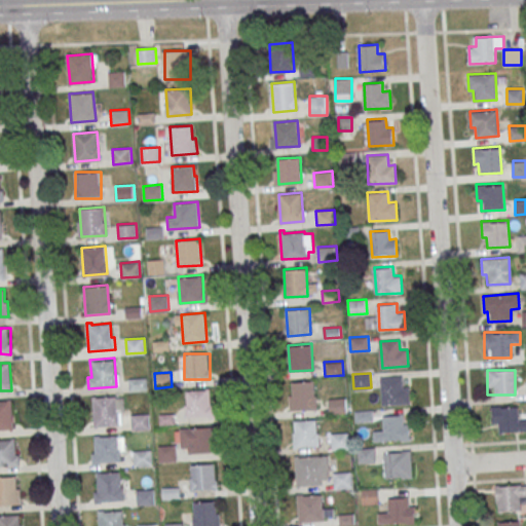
[(128,378),(146,377),(147,389),(129,390),(128,378)]
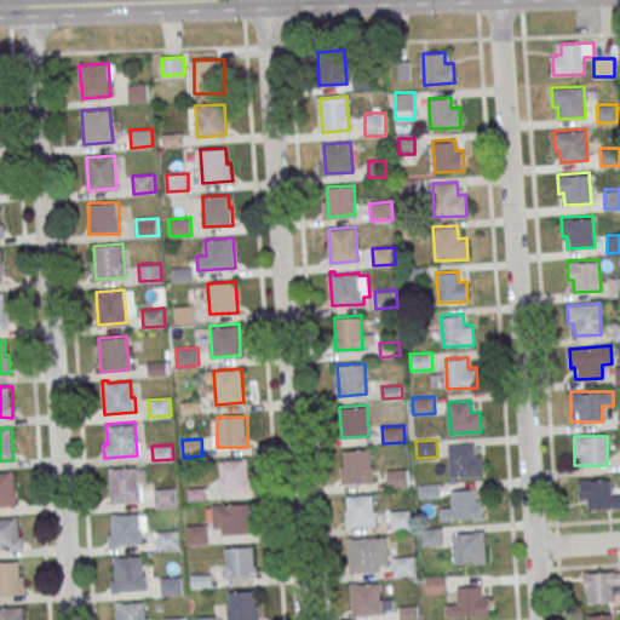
[(451,446),(452,477),(482,475),(481,455),(472,455),(472,445),(451,446)]
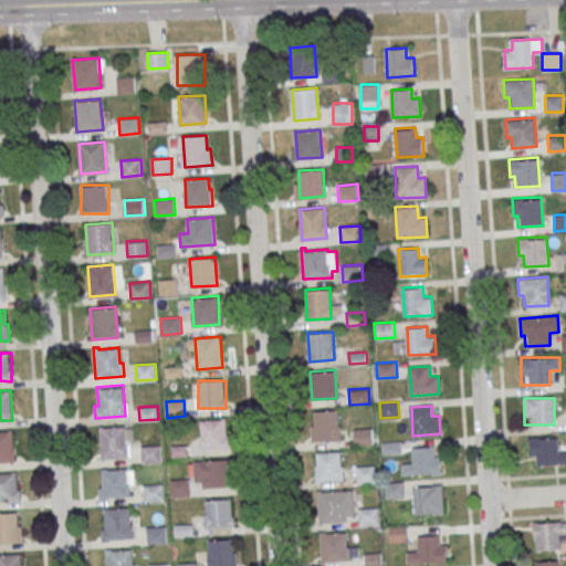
[(314,411),(338,410),(341,438),(316,440),(314,411)]
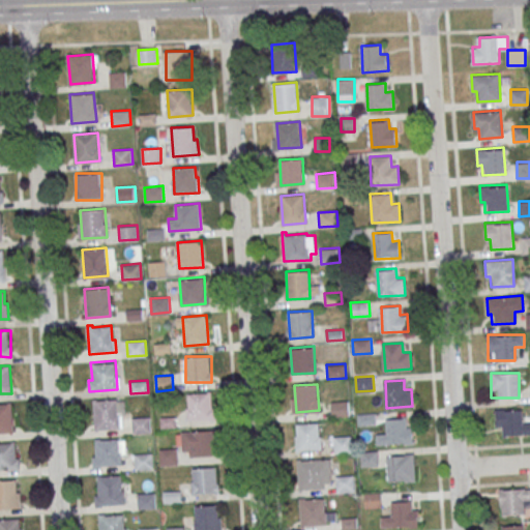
[(186,392),(186,419),(214,419),(214,392),(186,392)]
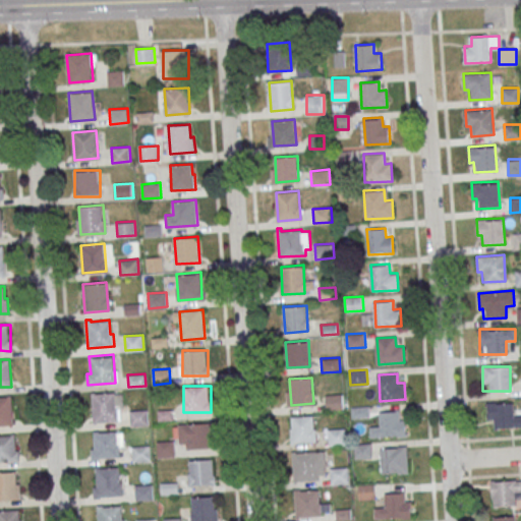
[(116,392),(92,394),(95,421),(118,419),(116,392)]
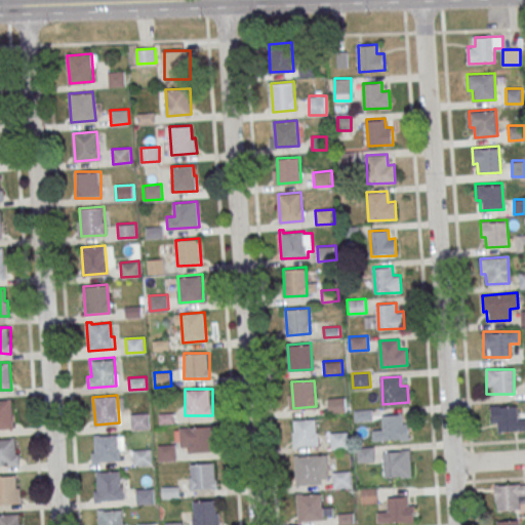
[(327,399),(346,397),(347,412),(328,413),(327,399)]
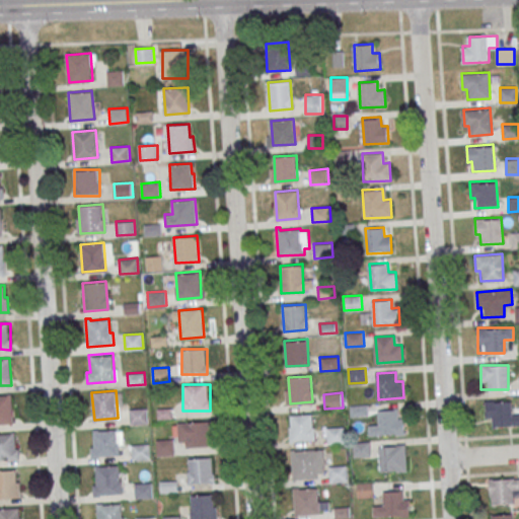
[(11,394),(0,394),(0,424),(13,423),(11,394)]
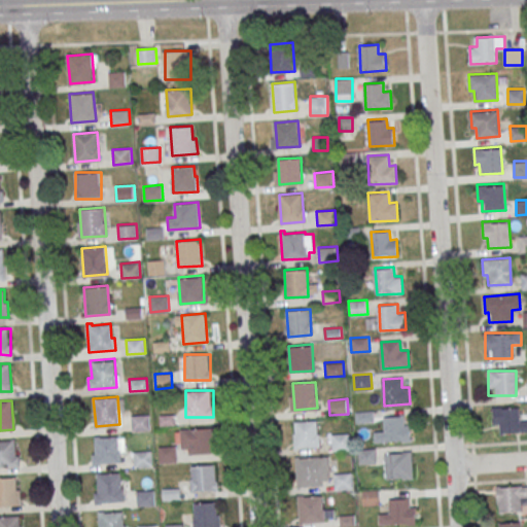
[(526,417),(519,417),(519,406),(493,407),(494,433),(526,431),(526,417)]
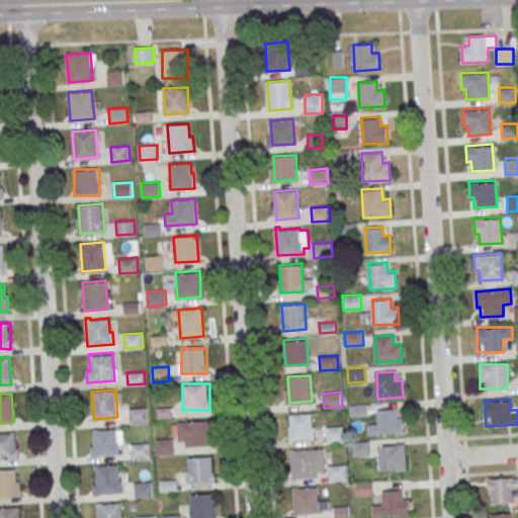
[(349,404),(365,403),(366,415),(350,416),(349,404)]
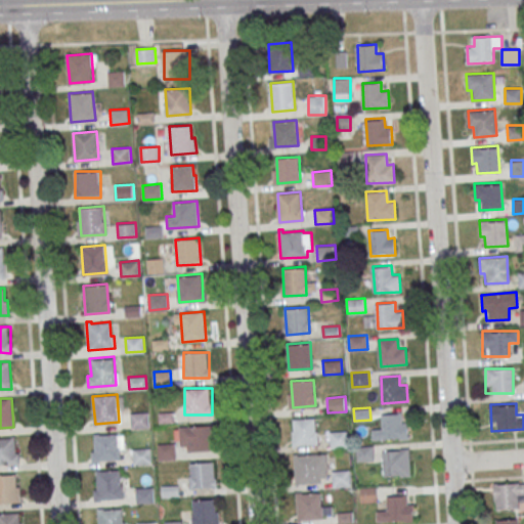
[(129,411),(147,410),(148,427),(130,429),(129,411)]
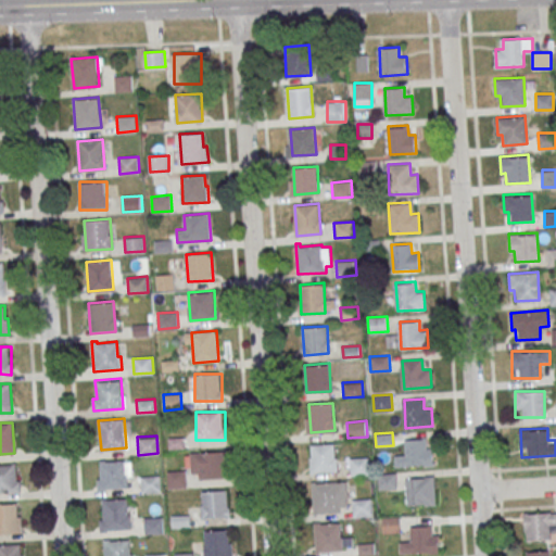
[(405,439),(407,467),(433,465),(432,447),(426,447),(425,438),(405,439)]
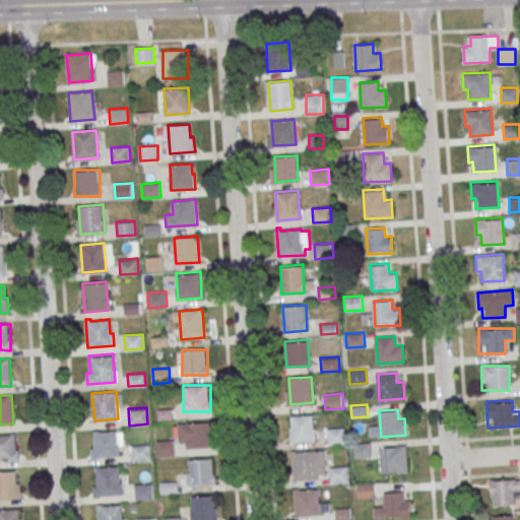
[(290,415),(313,413),(315,440),(293,441),(290,415)]
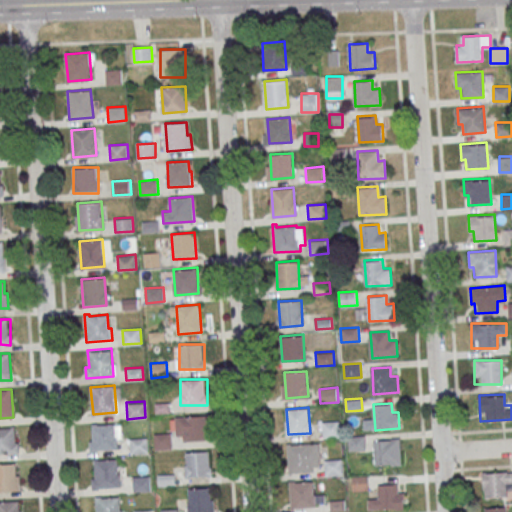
[(207,416),(174,416),(174,441),(207,441),(207,416)]
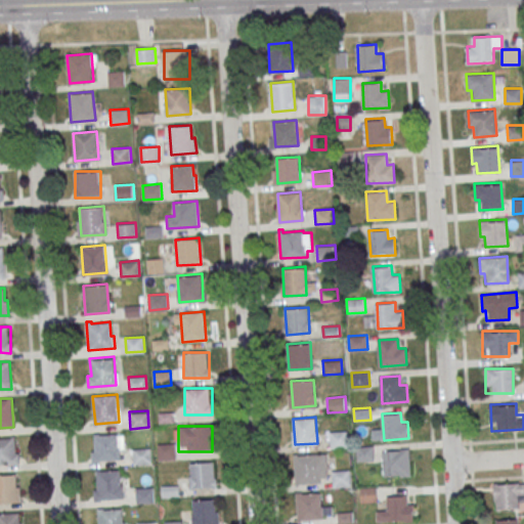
[(330,433),(348,432),(349,446),(331,447),(330,433)]
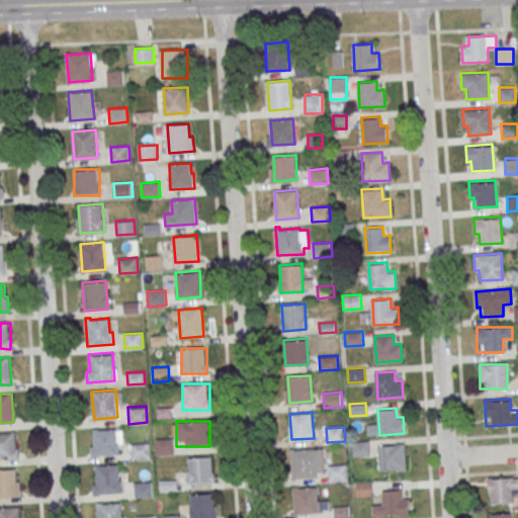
[(14,429),(0,430),(0,457),(16,457),(14,429)]
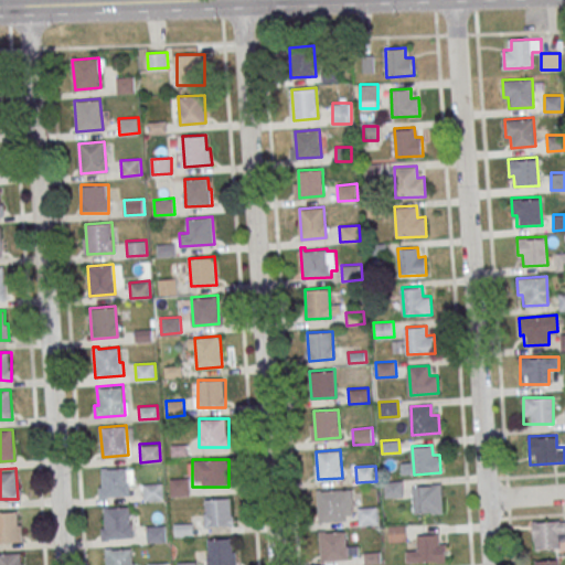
[(99,468),(99,497),(132,497),(132,468),(99,468)]
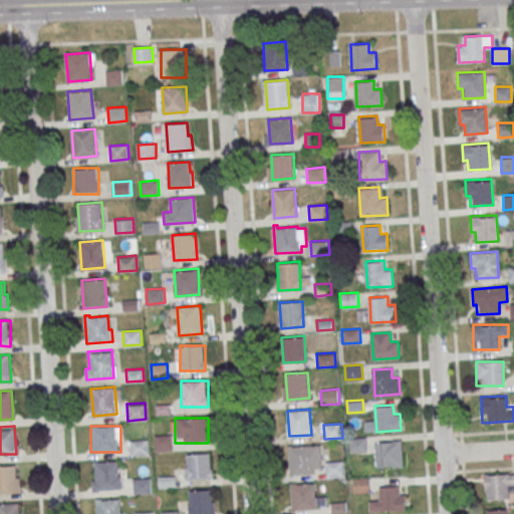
[(155,435),(172,434),(174,450),(156,451),(155,435)]
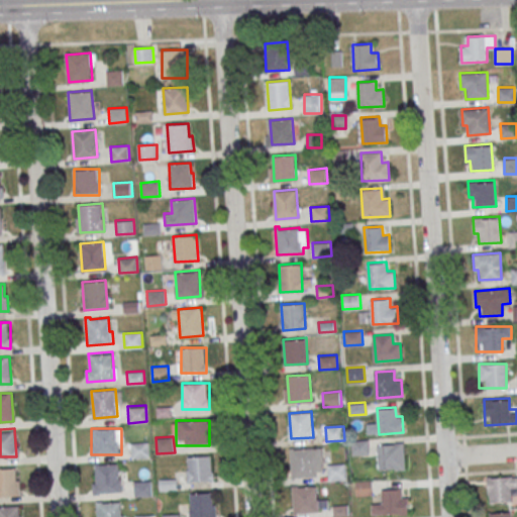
[(349,440),(368,439),(369,453),(350,454),(349,440)]
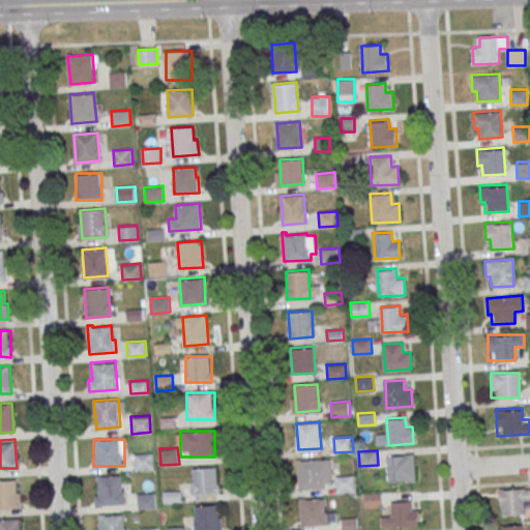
[(134,453),(152,452),(153,467),(135,469),(134,453)]
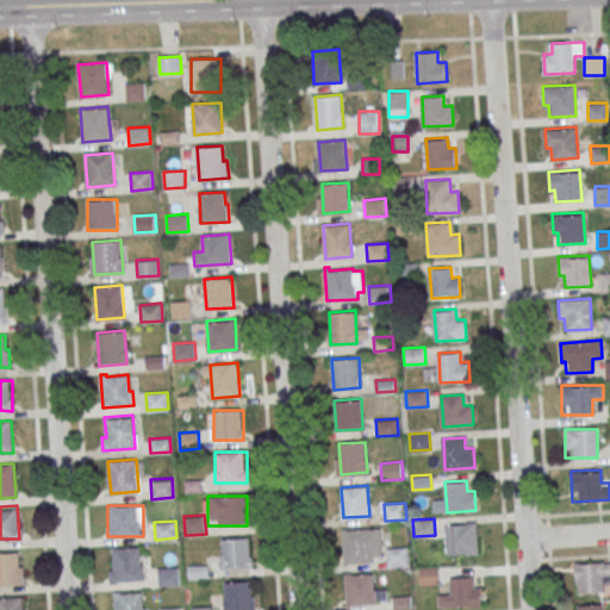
[(477,554),(477,523),(447,523),(447,554),(477,554)]
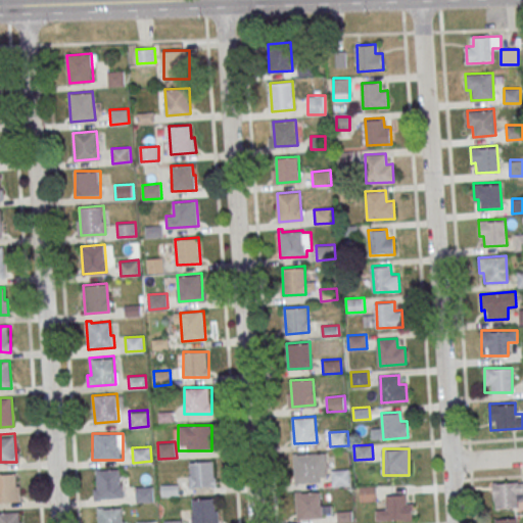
[(294,455),(325,453),(327,476),(319,477),(320,480),(296,482),(294,455)]
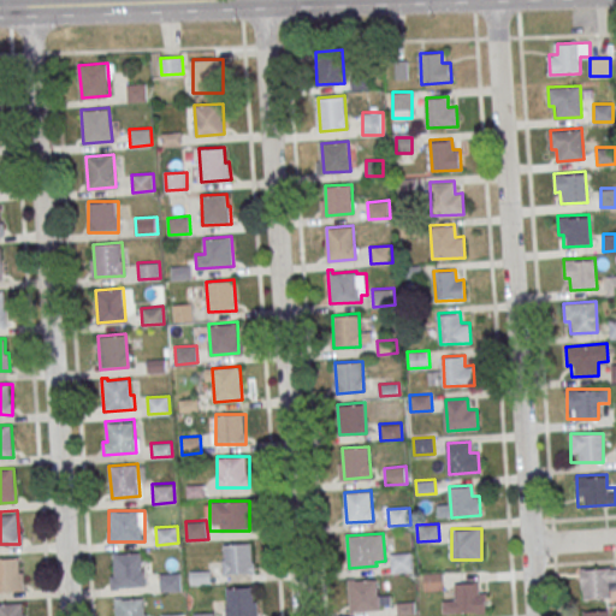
[(224,544),(253,543),(254,572),(225,573),(224,544)]
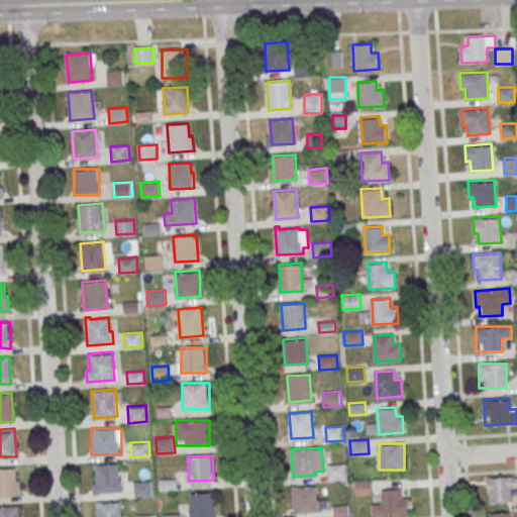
[(117,462),(94,464),(96,493),(119,491),(117,462)]
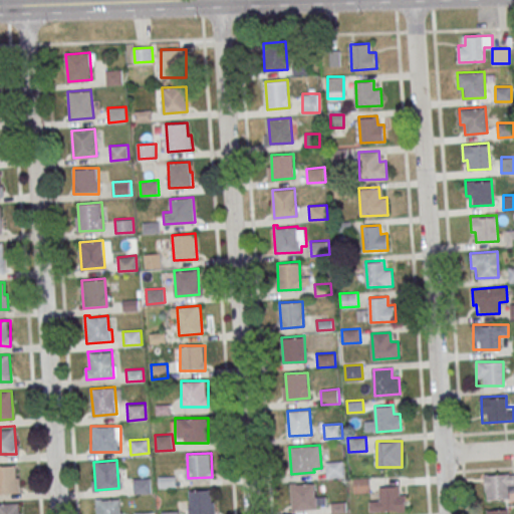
[(325,463),(343,462),(344,476),(326,477),(325,463)]
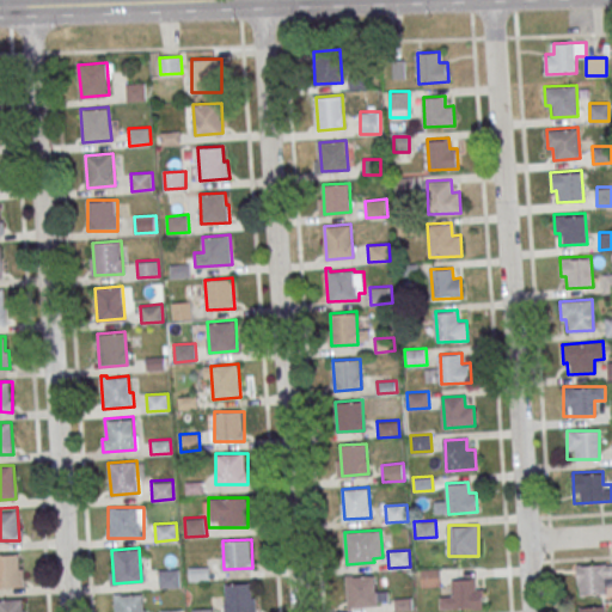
[(19,554),(0,554),(0,587),(23,586),(19,554)]
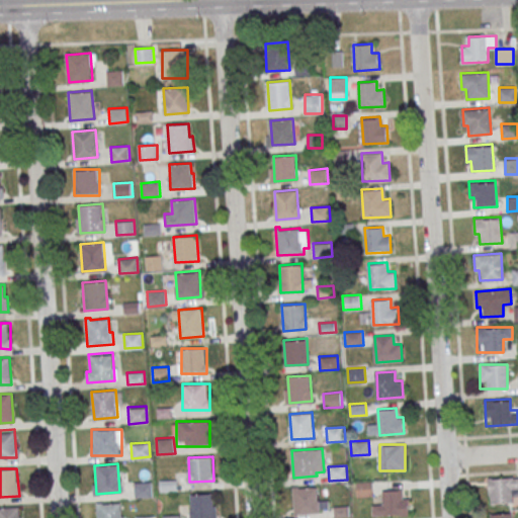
[(515,494),(517,493),(517,477),(489,478),(489,503),(515,503),(515,494)]
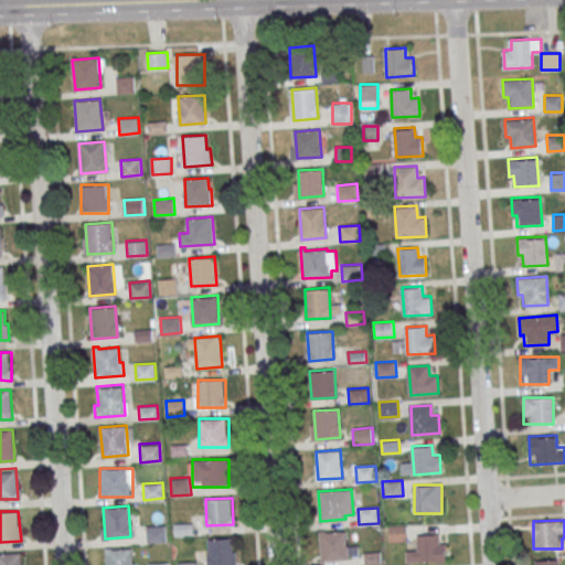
[(146,525),(166,523),(167,542),(147,543),(146,525)]
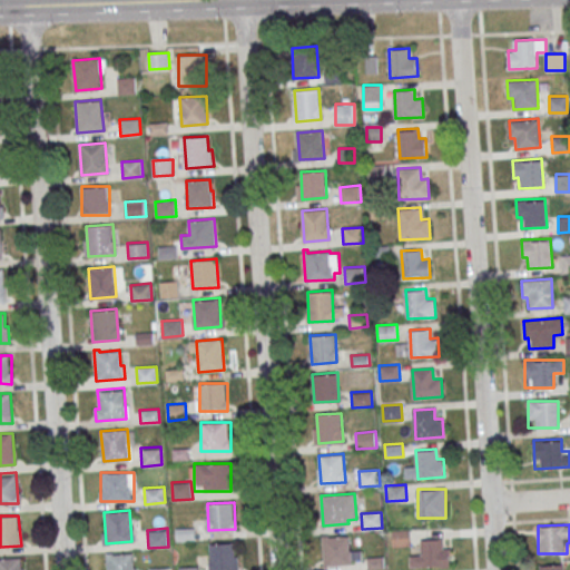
[(389,531),(409,529),(410,546),(390,547),(389,531)]
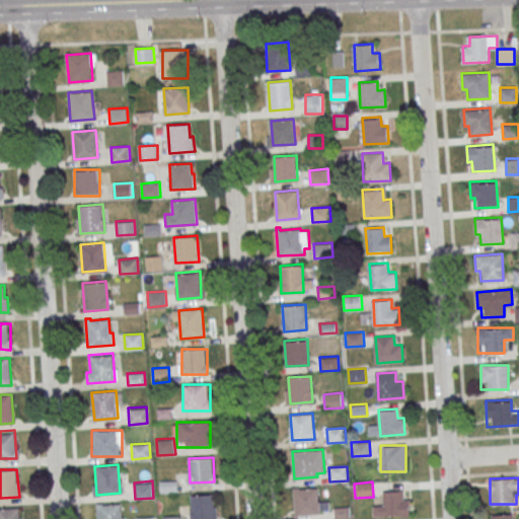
[(294,489),(316,488),(318,513),(296,515),(294,489)]
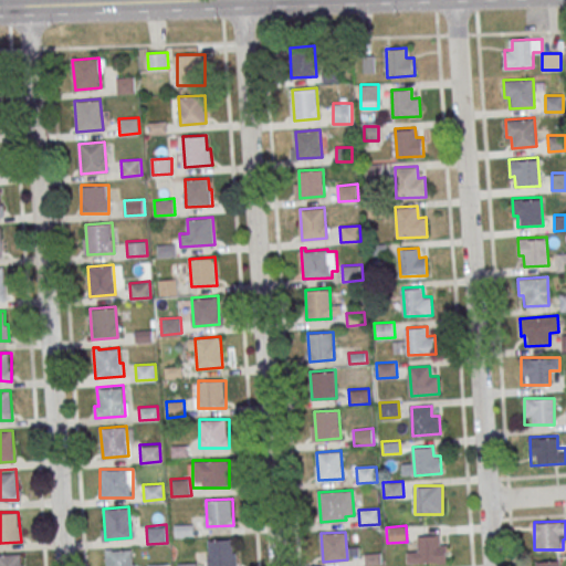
[(418,535),(419,551),(407,551),(407,563),(447,561),(446,544),(439,544),(438,534),(418,535)]
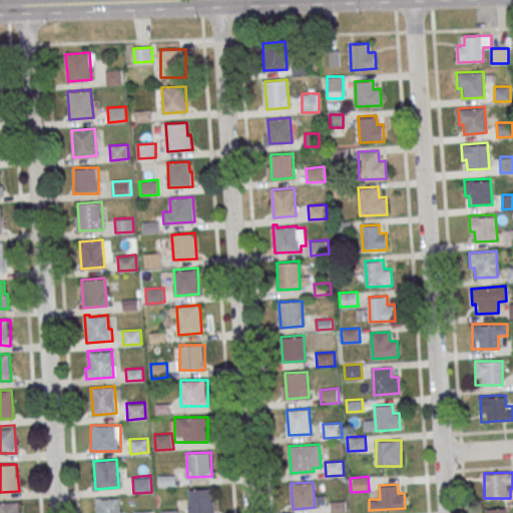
[(213,512),(213,488),(188,488),(187,512),(213,512)]
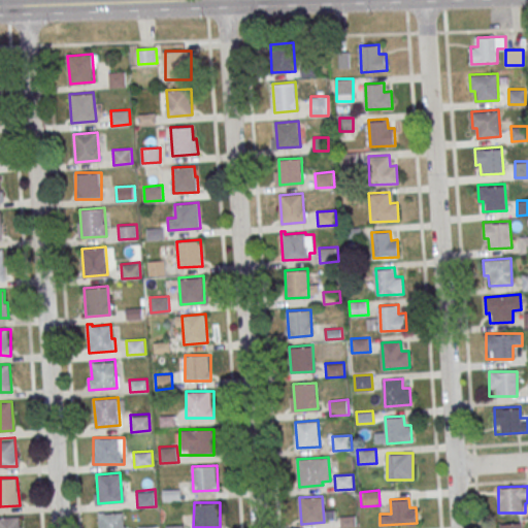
[(124,527),(123,512),(99,514),(100,527),(124,527)]
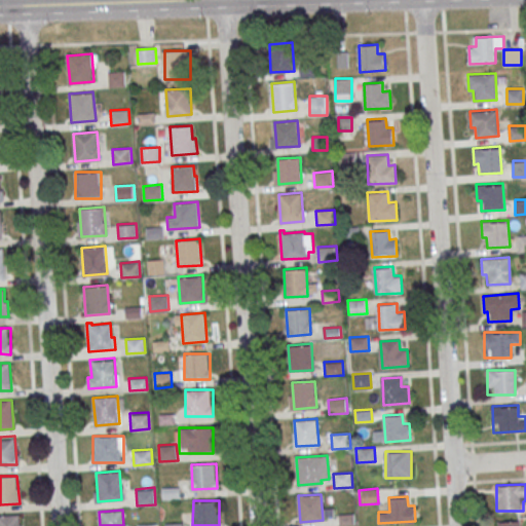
[(21,525),(20,513),(0,514),(0,525),(21,525)]
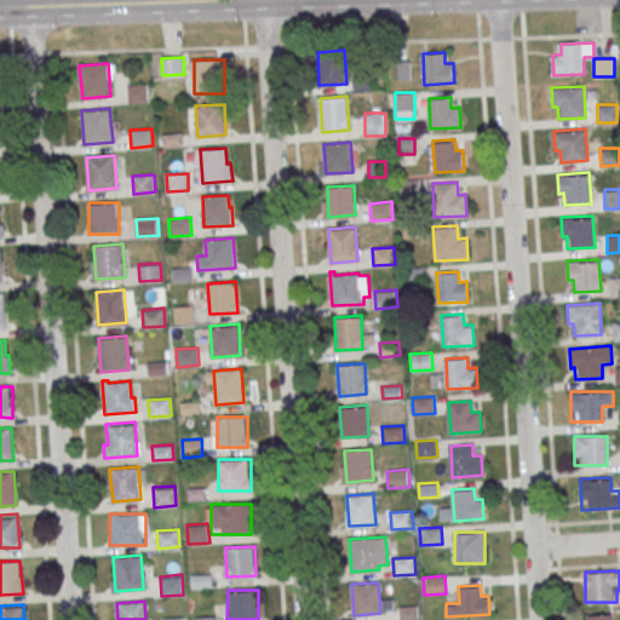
[(399,606),(418,604),(419,618),(399,619),(399,606)]
